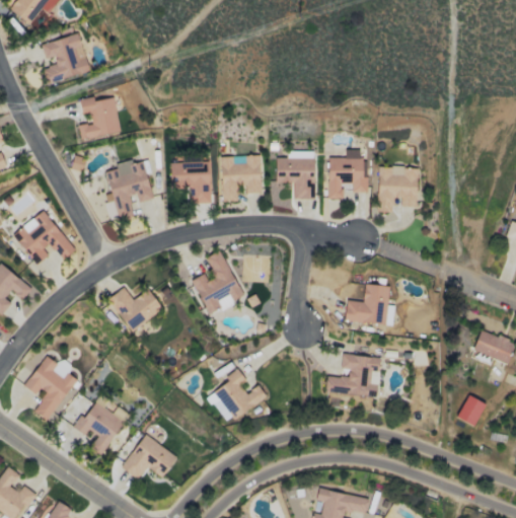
[(31,24),(42,9),(49,14),(58,0),(17,0),(10,10),(31,24)]
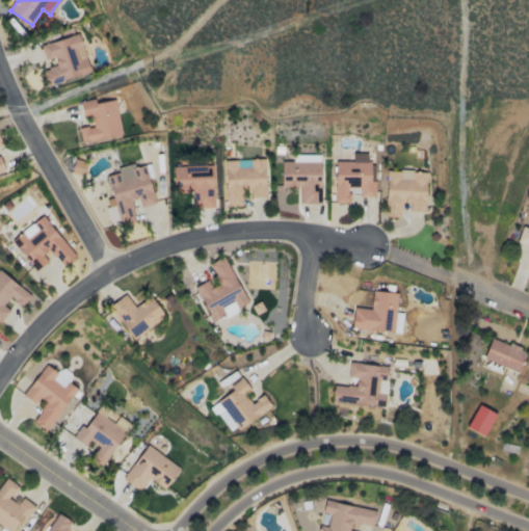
[(93,73),(81,34),(43,46),(47,61),(56,58),(59,67),(44,71),(49,86),(93,73)]
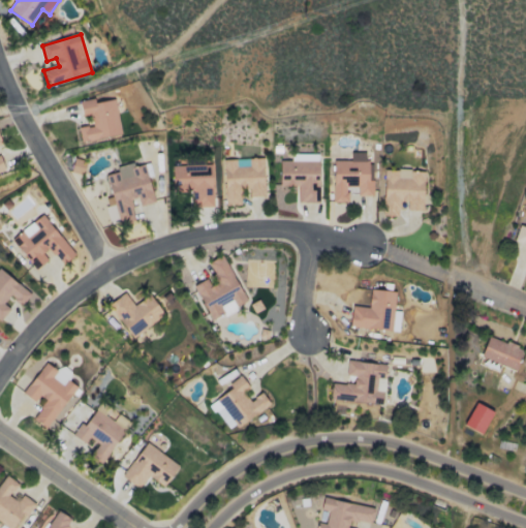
[(82,101),(84,116),(93,115),(95,126),(81,128),(83,142),(123,135),(118,100),(97,103),(96,99),(82,101)]
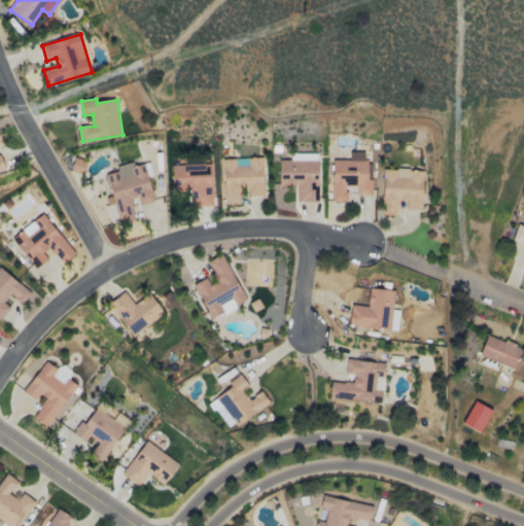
[(334,202),(349,202),(349,186),(358,186),(358,196),(375,196),(375,180),(369,180),(369,152),(352,152),(351,161),(334,161),(334,202)]
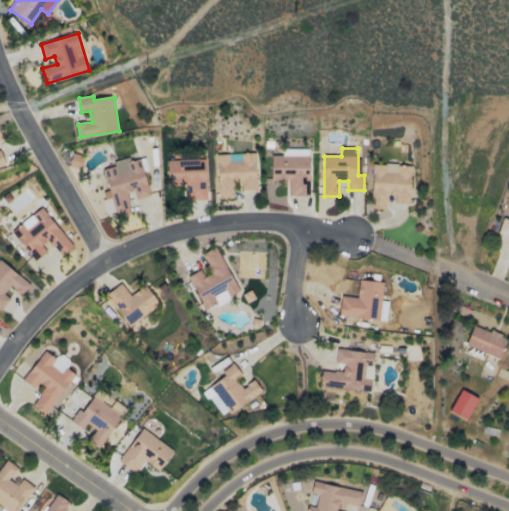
[(273,156),(273,181),(291,181),(291,196),(310,197),(310,185),(303,185),(303,179),(310,179),(311,150),(285,150),(285,156),(273,156)]
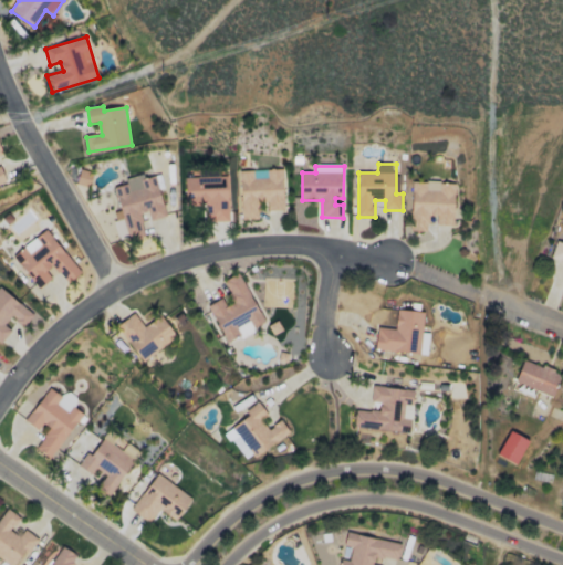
[(270,211),(287,211),(284,170),(241,171),(243,220),(260,219),(260,202),(269,202),(270,211)]
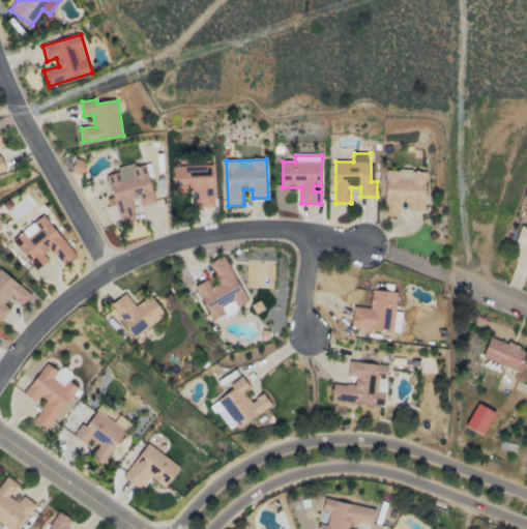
[(157,203),(147,165),(138,168),(136,164),(119,168),(120,173),(108,176),(115,202),(116,202),(122,225),(138,221),(133,202),(141,200),(143,207),(157,203)]
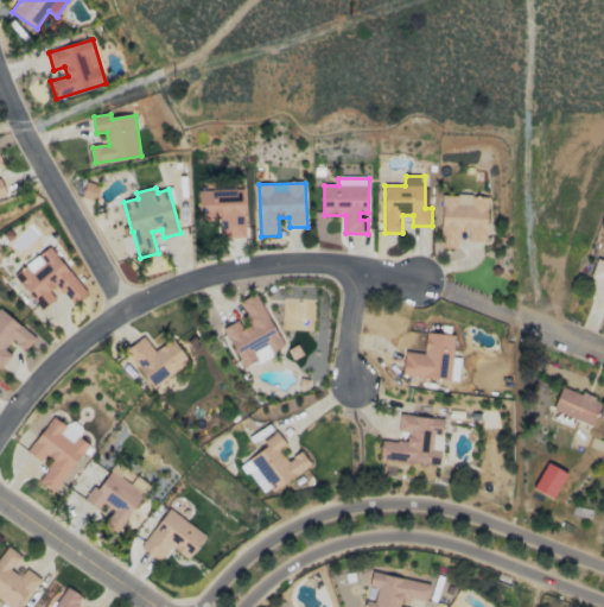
[(248,239),(247,202),(218,203),(217,191),(201,191),(202,222),(224,221),(224,239),(248,239)]
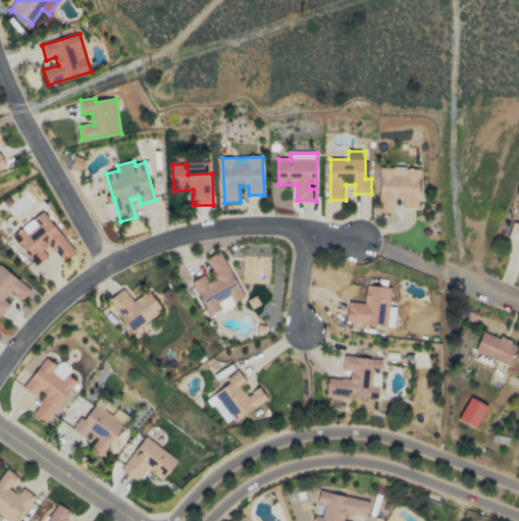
[(420,208),(420,169),(406,169),(406,176),(395,176),(395,168),(381,168),(380,213),(396,213),(396,200),(404,200),(404,208),(420,208)]
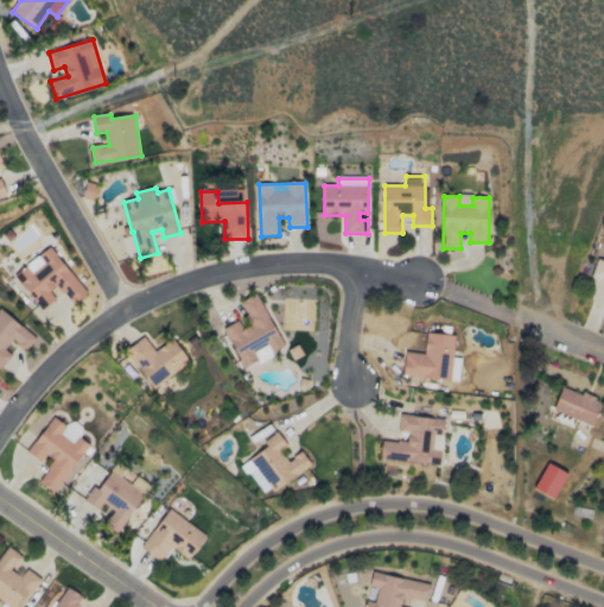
[(35,299),(42,295),(50,305),(57,301),(51,292),(59,285),(75,305),(89,293),(52,247),(20,272),(26,279),(21,283),(35,299)]
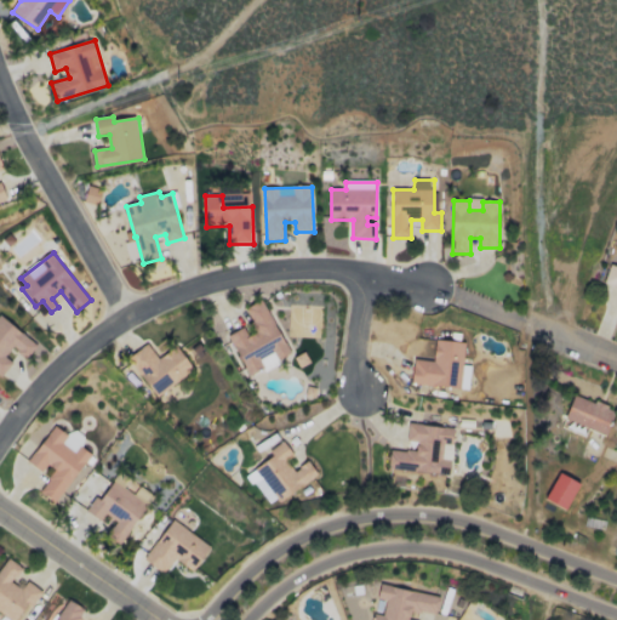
[(616,267),(611,265),(605,285),(616,288),(616,267)]
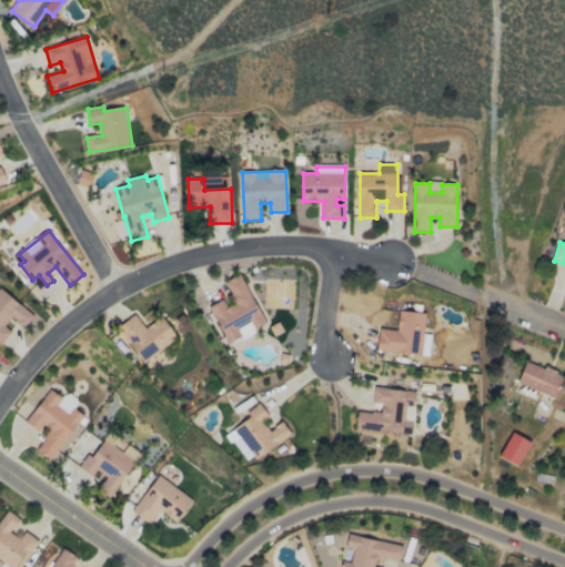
[(268,325),(241,274),(225,282),(236,303),(229,307),(224,300),(211,307),(230,345),(268,325)]
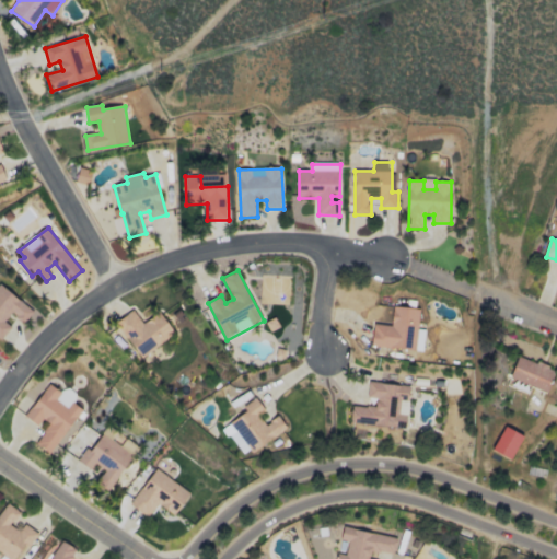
[(12,327),(6,323),(12,314),(26,323),(35,311),(0,286),(0,337),(3,340),(12,327)]
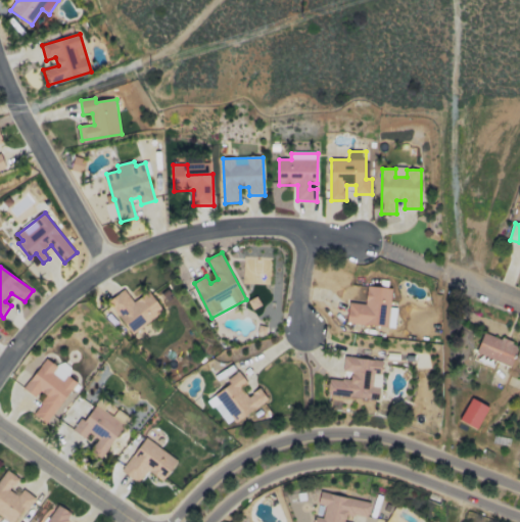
[(367,304),(349,303),(348,324),(396,327),(397,307),(391,307),(392,288),(368,287),(367,304)]
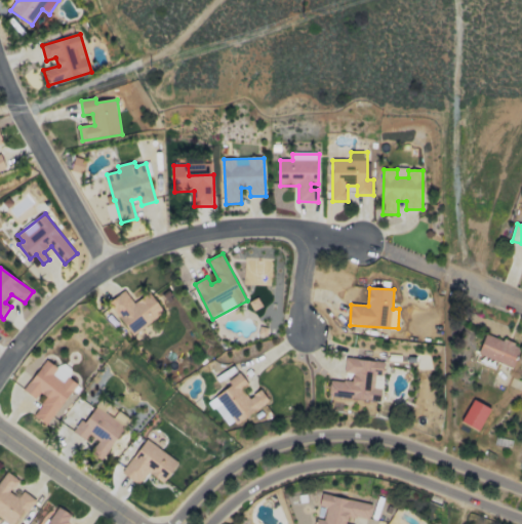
[(165,312),(150,293),(136,305),(125,291),(109,305),(134,336),(165,312)]
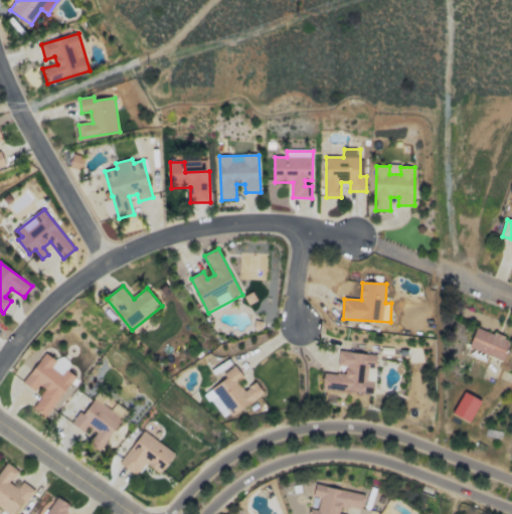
[(511,340),(478,327),(470,349),(504,361),(511,343),(511,340)]
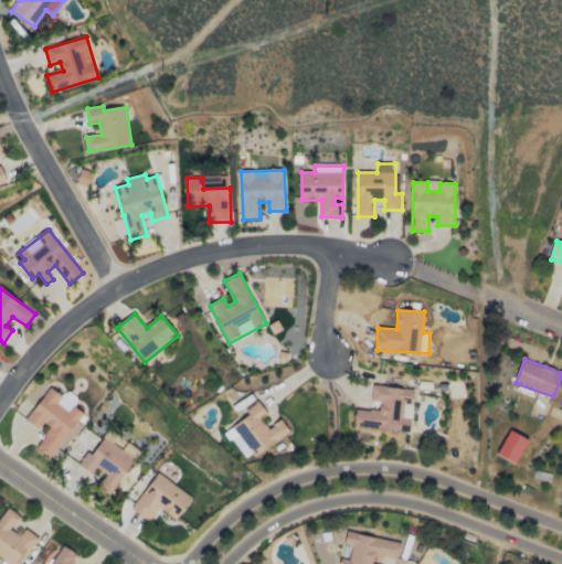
[(415,390),(374,386),(372,402),(381,402),(380,412),(357,410),(356,427),(401,432),(401,425),(411,426),(412,418),(405,418),(405,408),(413,408),(415,390)]
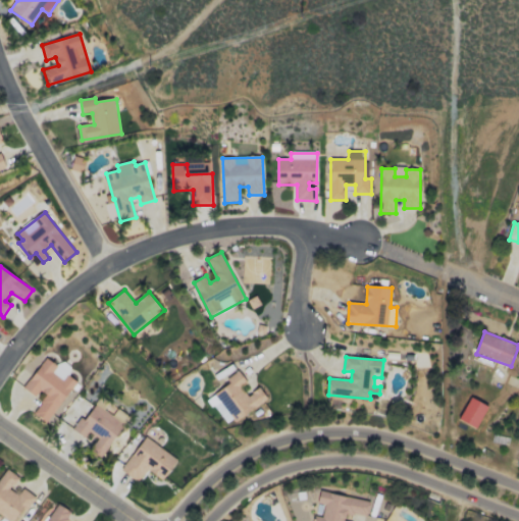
[(76,381),(68,376),(73,368),(63,362),(60,367),(46,358),(26,391),(37,397),(41,391),(47,395),(35,415),(50,424),(76,381)]
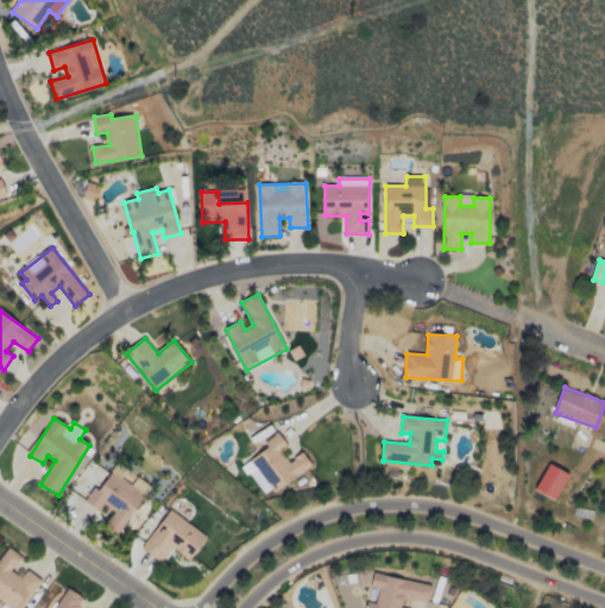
[(313,467),(304,453),(290,463),(283,452),(289,447),(279,433),(266,443),(270,447),(251,461),(257,470),(251,474),(266,497),(313,467)]
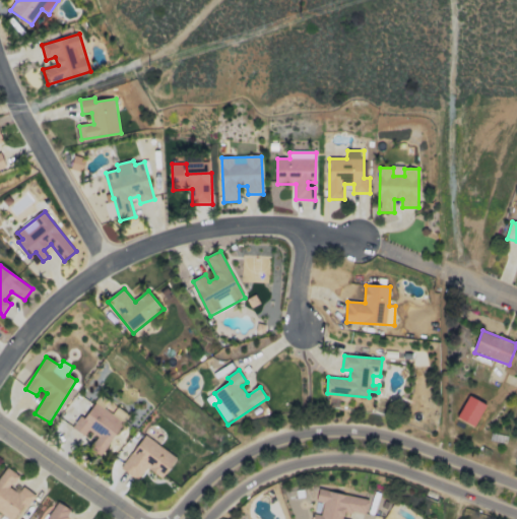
[(458,418),(475,428),(488,405),(470,396),(458,418)]
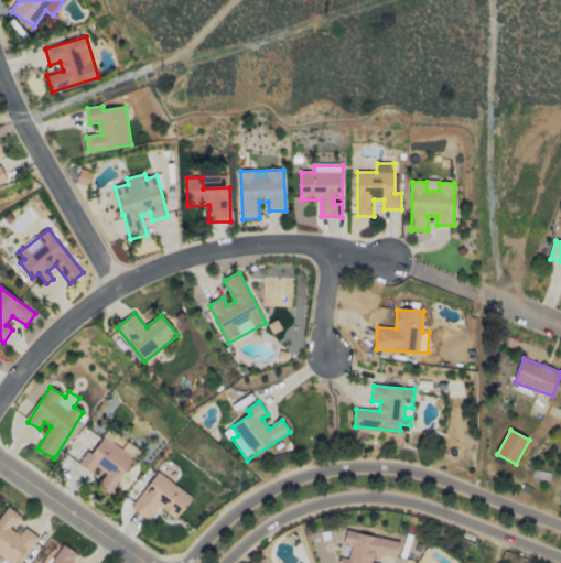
[(139,448),(128,443),(126,446),(106,435),(94,455),(87,452),(79,466),(94,474),(97,467),(107,473),(99,488),(112,496),(139,448)]
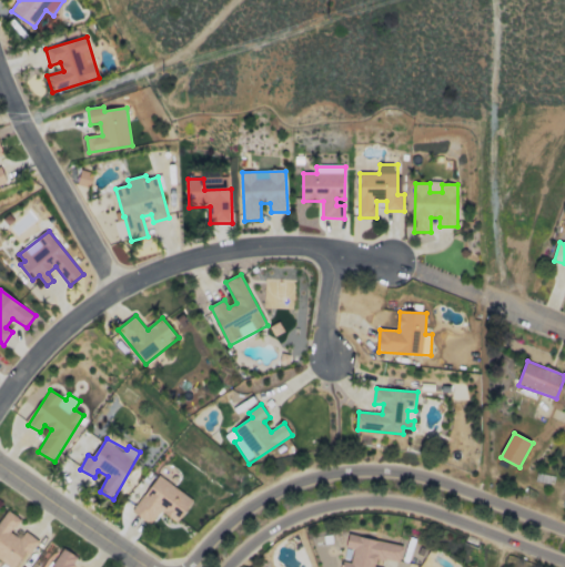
[(178,524),(194,500),(160,476),(133,513),(151,526),(162,512),(178,524)]
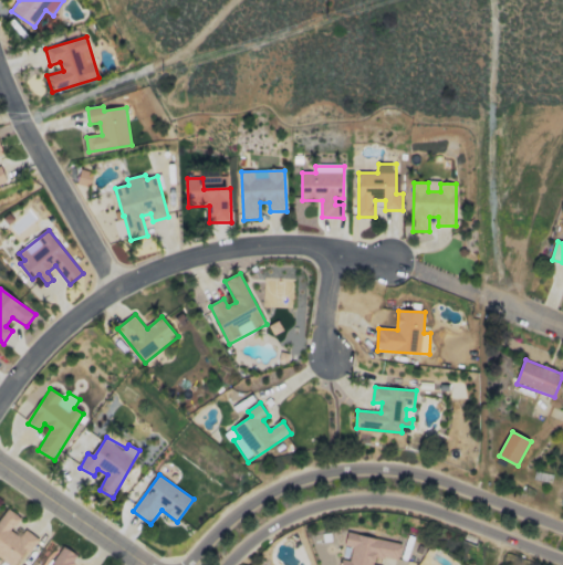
[(40,540),(25,531),(22,537),(13,532),(22,518),(8,509),(0,521),(0,557),(11,564),(17,564),(25,552),(30,555),(40,540)]
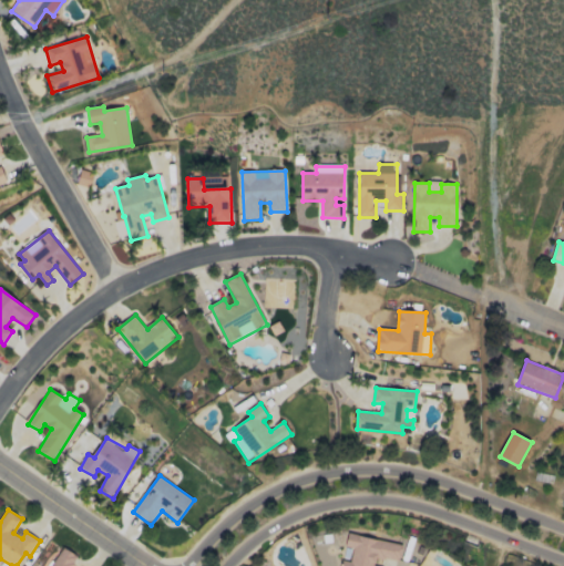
[(376,565),(377,558),(400,563),(403,544),(349,534),(347,547),(354,549),(351,562),(342,561),(341,565),(376,565)]
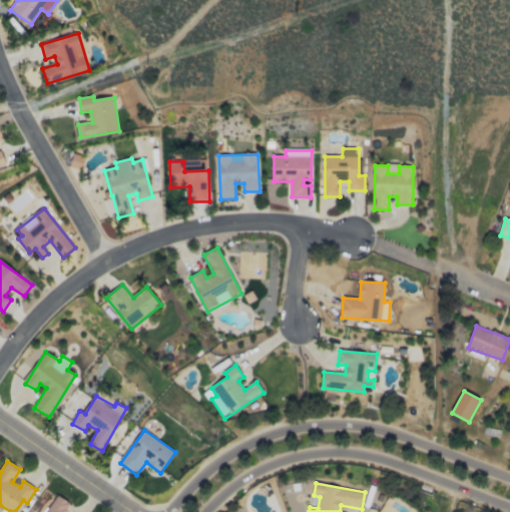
[(71,511),(74,506),(57,495),(47,511),(71,511)]
